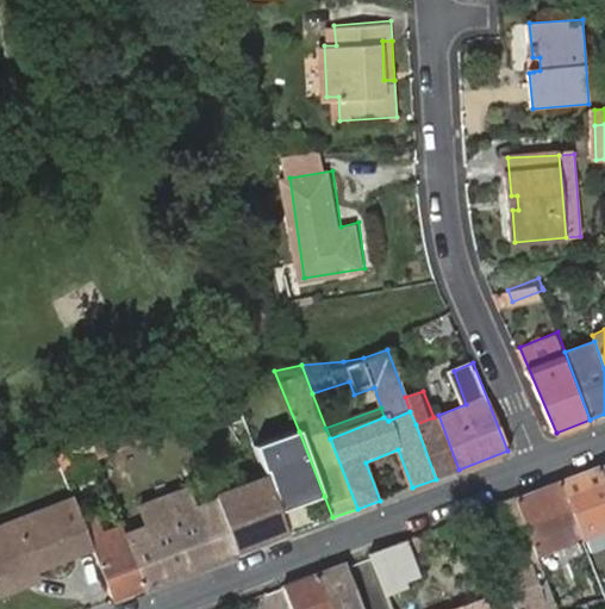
[(131,415),(87,430),(97,453),(139,436),(131,415)]
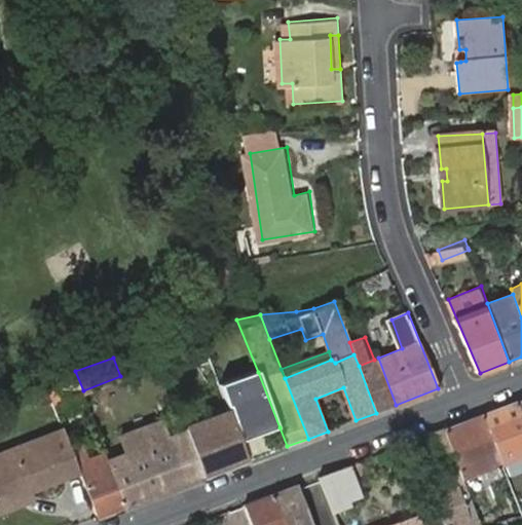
[(376,413),(396,405),(378,358),(374,360),(359,366),(376,413)]
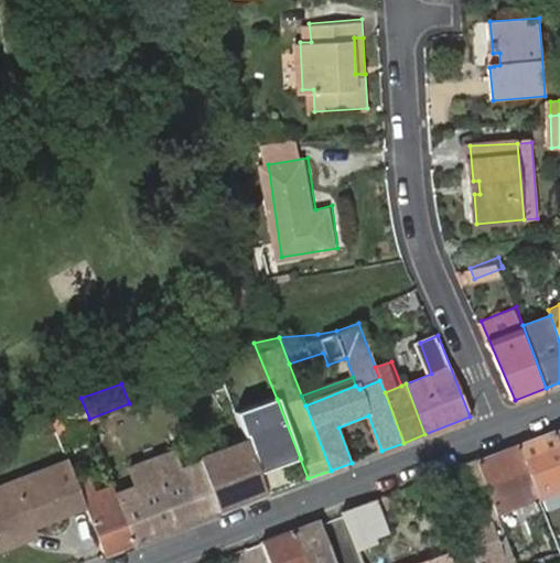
[(81,398),(51,407),(63,441),(93,429),(89,419),(81,398)]
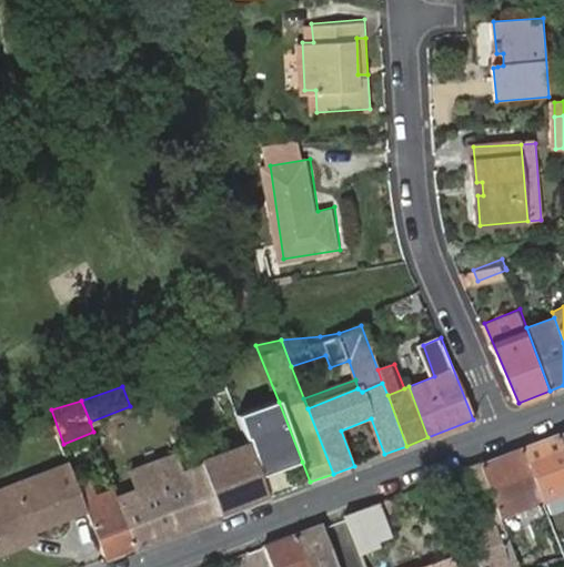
[(279,402),(238,417),(249,445),(261,477),(302,462),(279,402)]
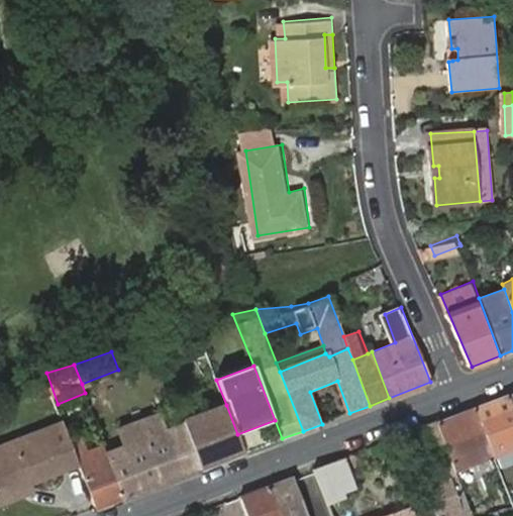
[(479,404),(497,454),(512,448),(512,393),(479,404)]
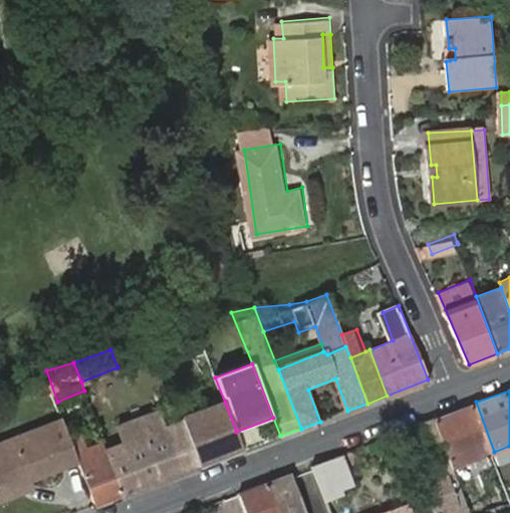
[(438,417),(457,467),(494,452),(476,402),(438,417)]
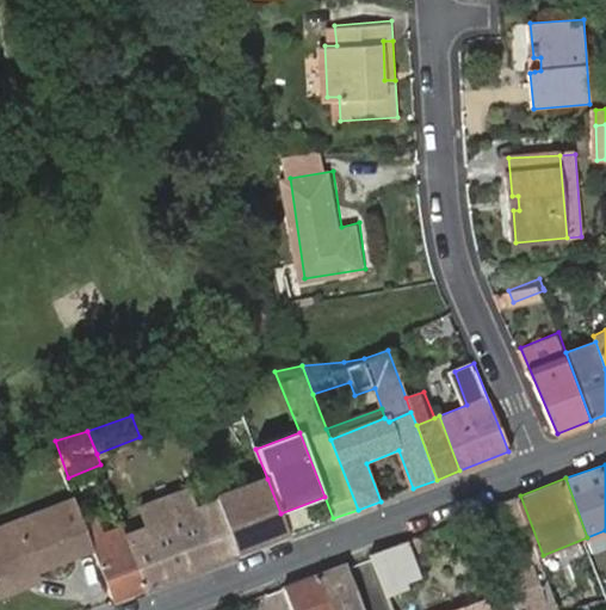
[(217,503),(237,555),(289,536),(280,513),(267,479),(216,498),(217,503)]
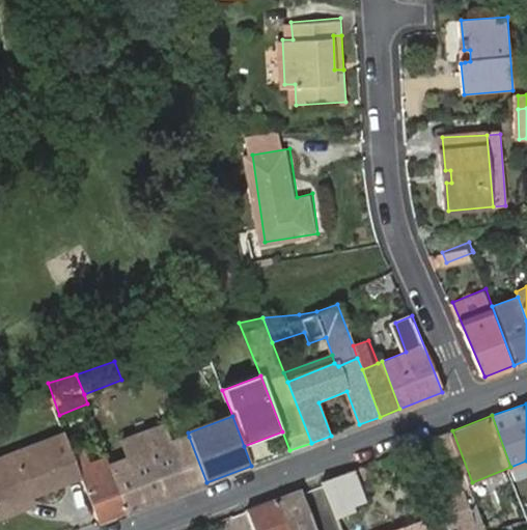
[(164,427),(144,435),(168,497),(206,482),(189,437),(170,444),(164,427)]
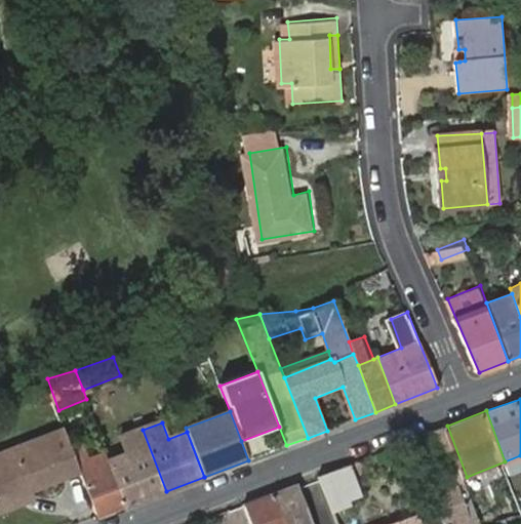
[(436,523),(483,523),(467,477),(447,426),(428,433),(439,462),(449,458),(455,470),(451,472),(453,475),(457,484),(437,491),(426,495),(436,523)]
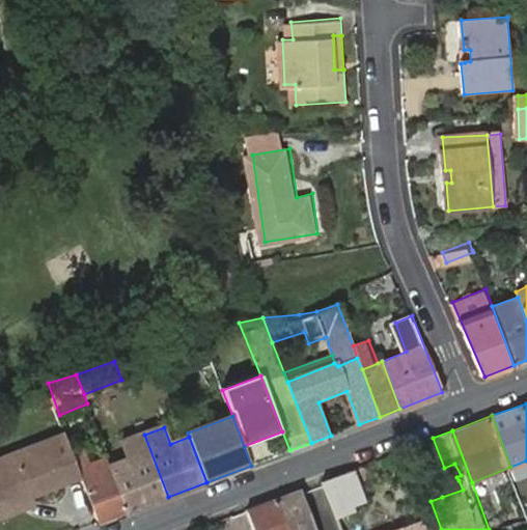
[(80,471),(66,435),(1,458),(5,469),(0,470),(0,515),(26,507),(22,498),(31,494),(82,475),(80,471)]
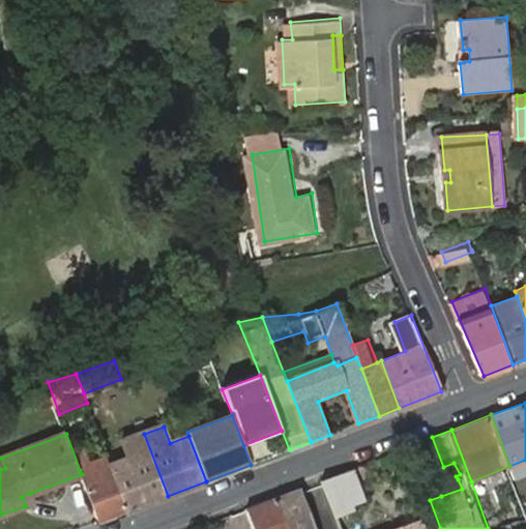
[(112,465),(129,511),(168,496),(144,434),(124,442),(130,459),(112,465)]
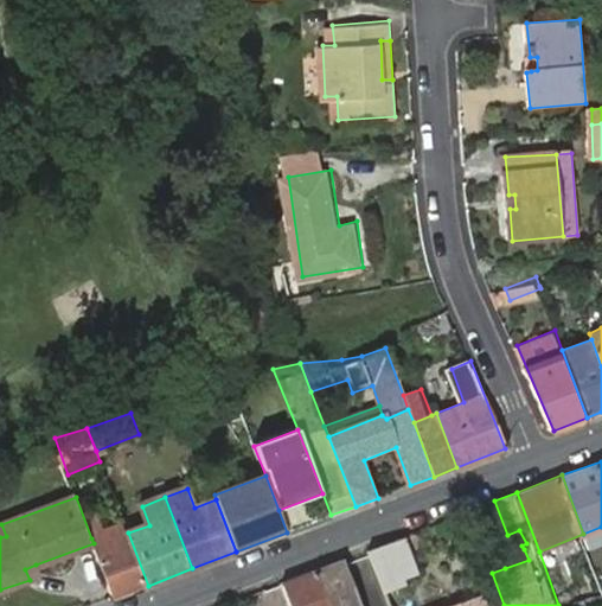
[(94,543),(114,599),(148,586),(128,533),(125,525),(91,538),(94,543)]
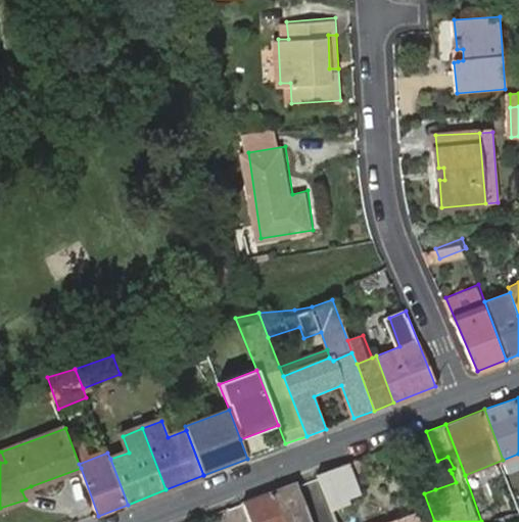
[(349,461),(320,472),(333,507),(364,495),(349,461)]
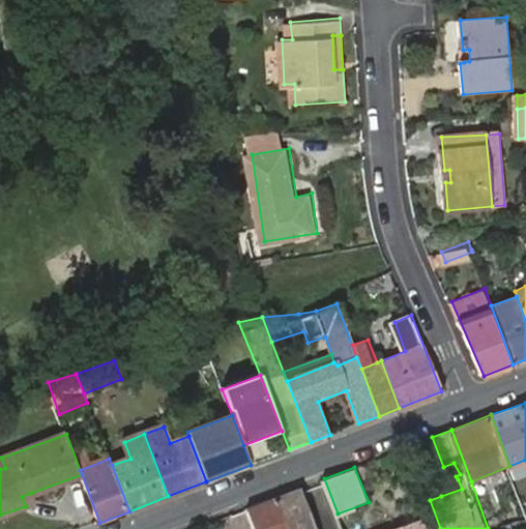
[(441,496),(462,489),(458,479),(438,488),(441,496)]
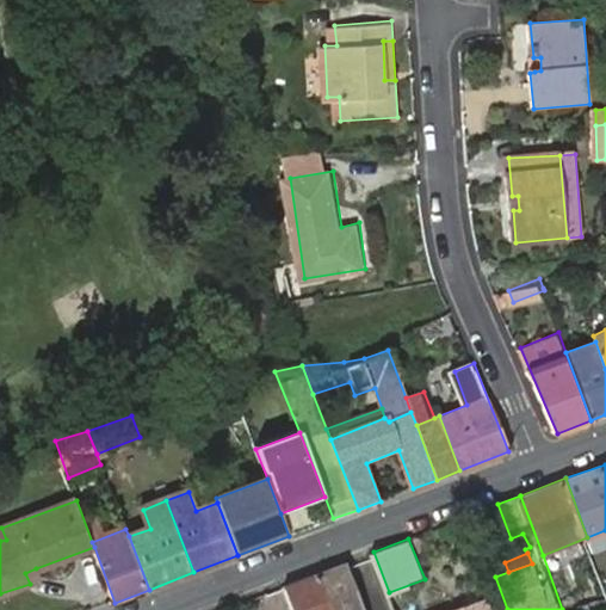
[(365,609),(347,561),(317,572),(332,609),(365,609)]
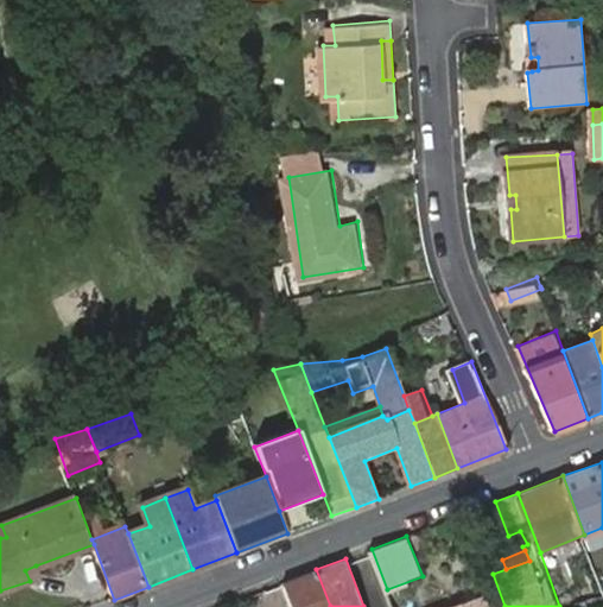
[(39,577),(36,566),(25,570),(30,581),(39,577)]
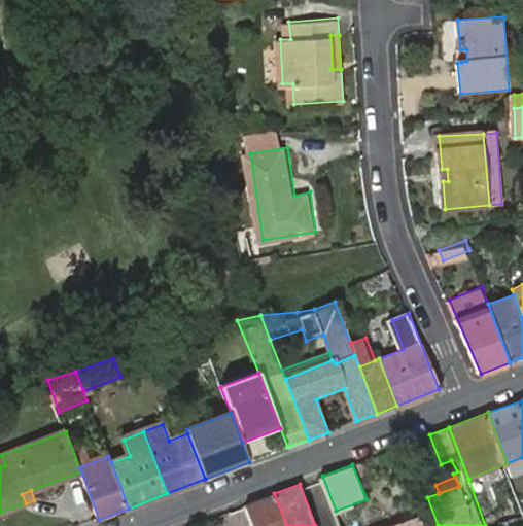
[(286,525),(274,493),(248,503),(256,525),(286,525)]
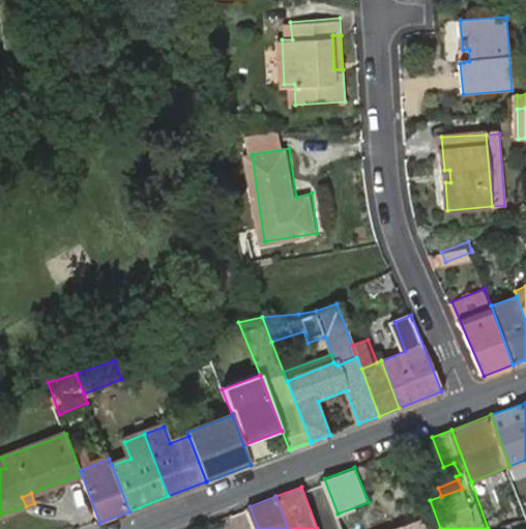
All buildings are outlined.
